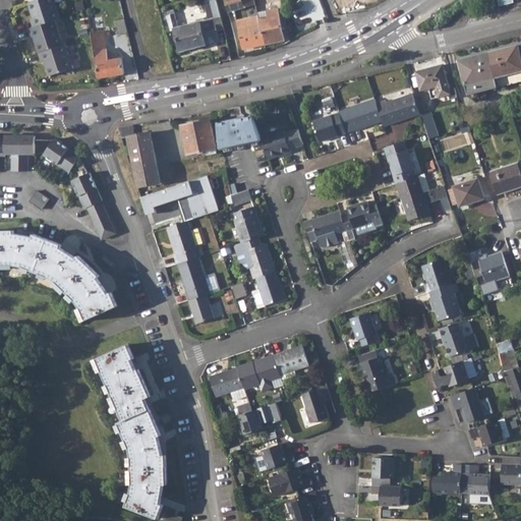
[(36,0),(33,1),(29,3),(33,18),(31,18),(34,27),(56,20),(61,18),(55,0),(36,0)]
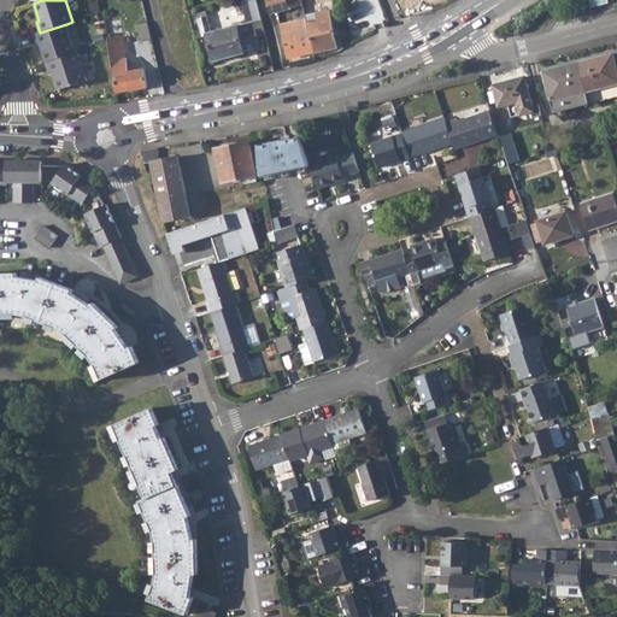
[(266,0),(270,13),(303,6),(300,0),(266,0)]
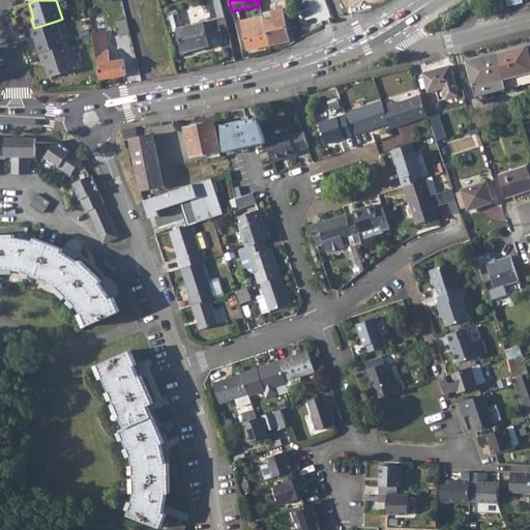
[(176,10),(168,12),(173,30),(177,29),(183,53),(224,42),(212,1),(207,2),(211,20),(181,27),(176,10)]
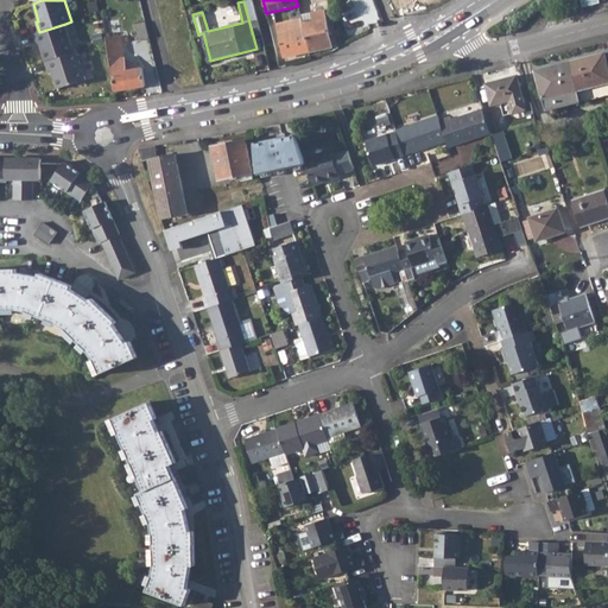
[(312,19),(303,21),(309,52),(331,48),(323,8),(310,12),(312,19)]
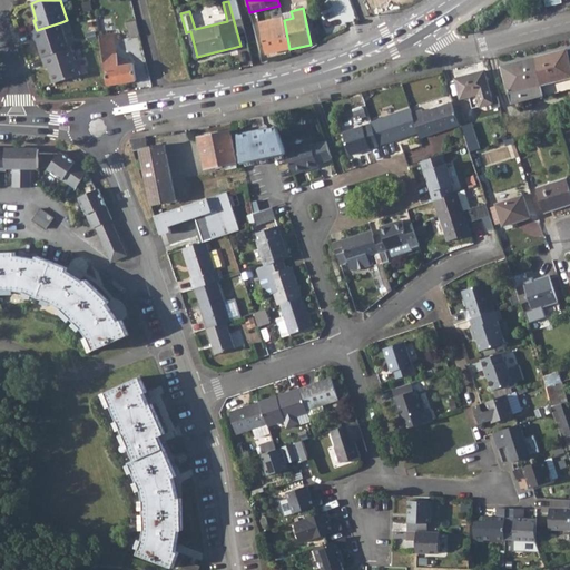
[(284,20),(283,18),(258,23),(264,55),(290,49),(284,20)]
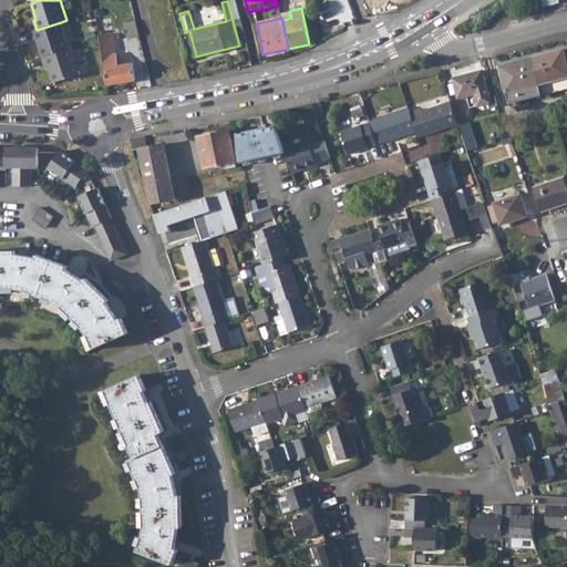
[(138,35),(135,21),(126,23),(130,38),(138,35)]
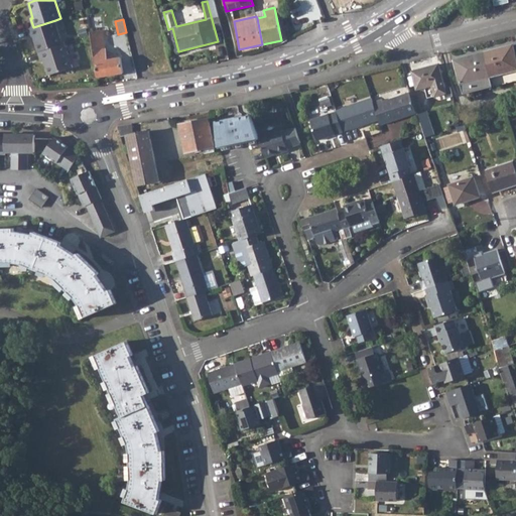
[(33,27),(28,29),(31,37),(33,36),(38,52),(62,44),(55,20),(33,27)]
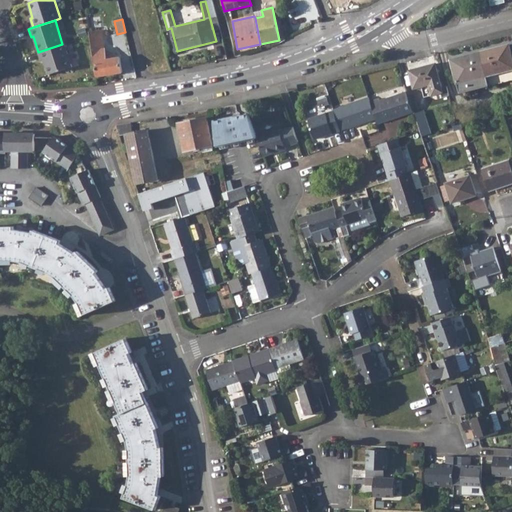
[(102,27),(89,29),(90,35),(93,53),(106,51),(107,58),(116,57),(114,50),(112,50),(105,44),(102,27)]
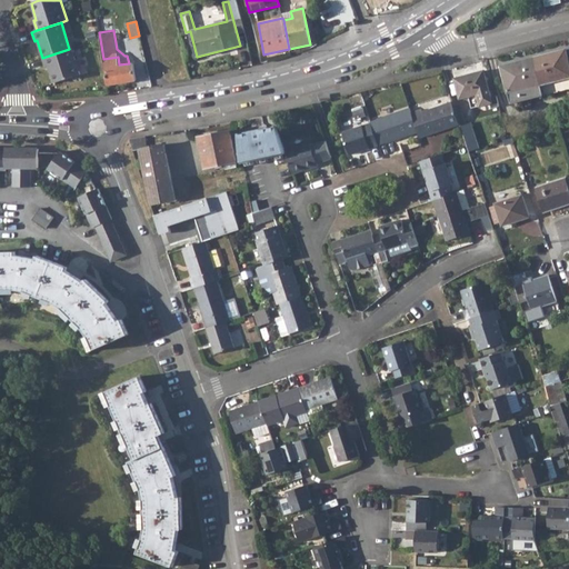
[(69,49),(42,58),(46,67),(48,66),(53,82),(80,75),(72,48),(69,49)]
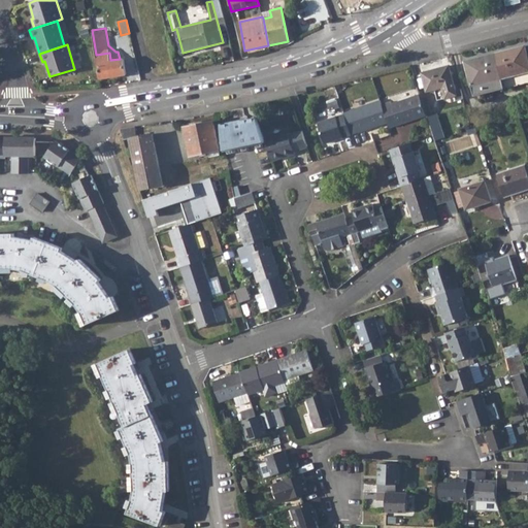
[(525,45),(496,53),(504,87),(527,80),(527,54),(527,55),(525,45)]
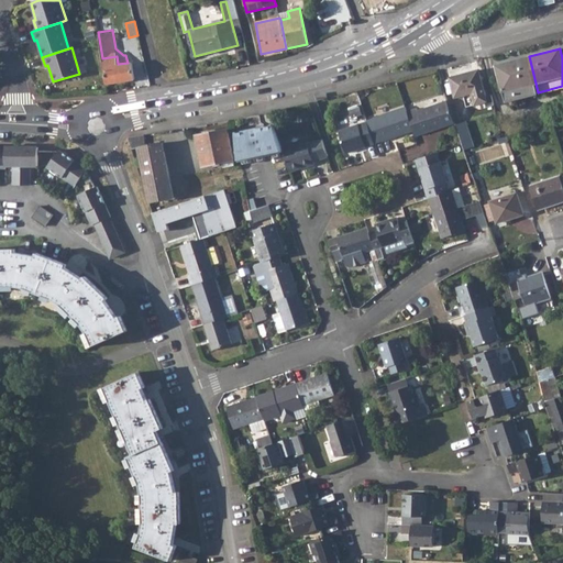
[(117,56),(102,58),(107,85),(108,85),(135,80),(132,63),(128,63),(118,64),(117,56)]
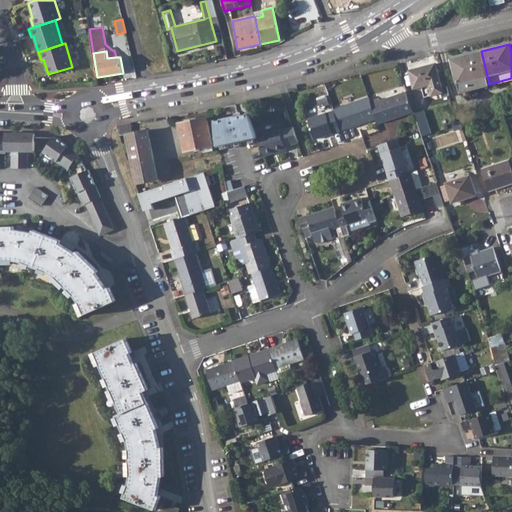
[(489,84),(481,51),(451,59),(459,92),(489,84)]
